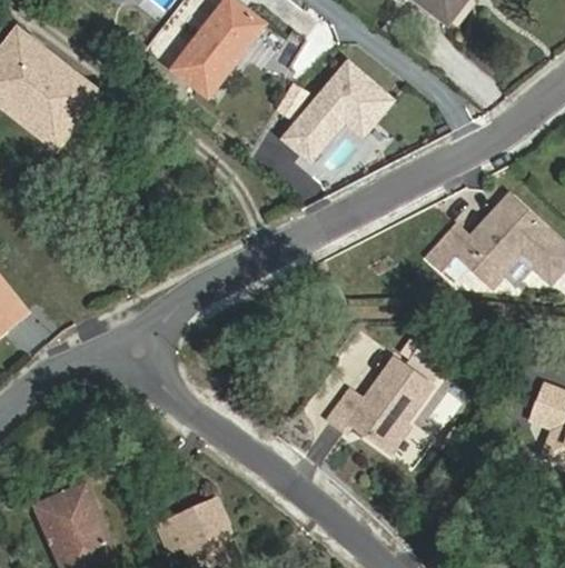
[(263,21),(236,0),(220,0),(169,66),(206,93),(263,21)]
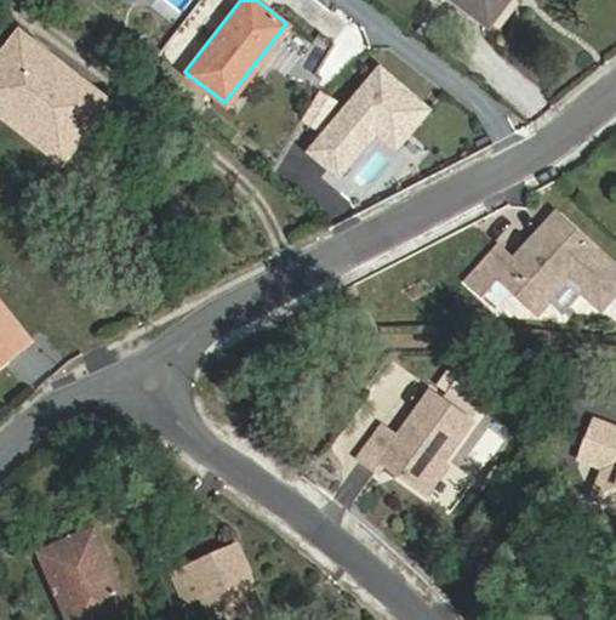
[(451,0),(474,18),(488,0),(451,0)]
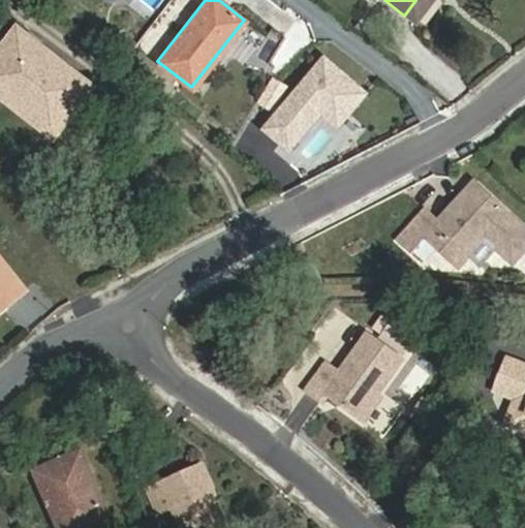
[(415,0),(404,16),(412,22),(429,0),(415,0)]
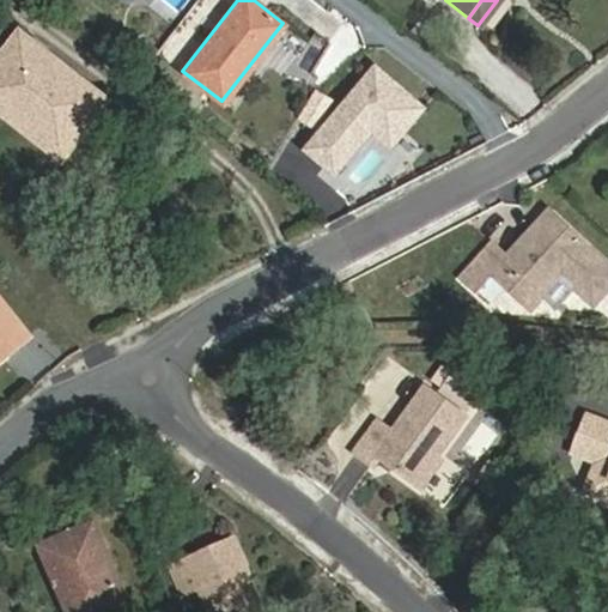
[(12,38),(0,54),(0,101),(59,146),(93,101),(12,38)]
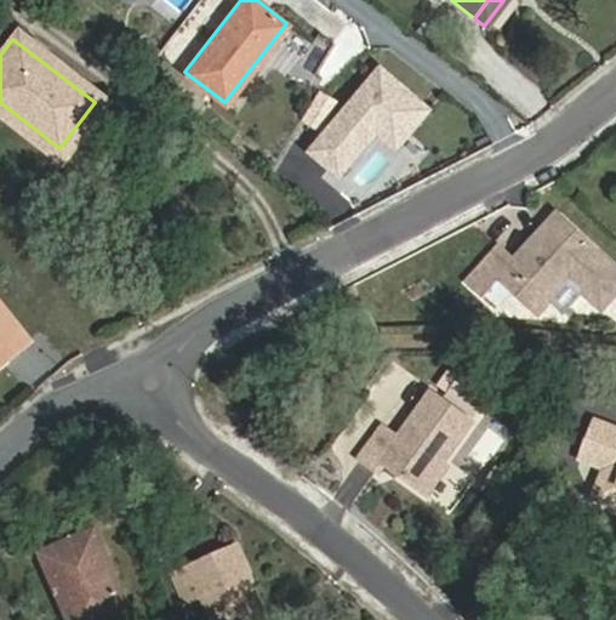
[(462,280),(477,294),(494,278),(522,305),(535,291),(539,288),(539,280),(551,267),(568,283),(588,301),(615,272),(615,263),(558,208),(507,261),(494,246),(462,280)]
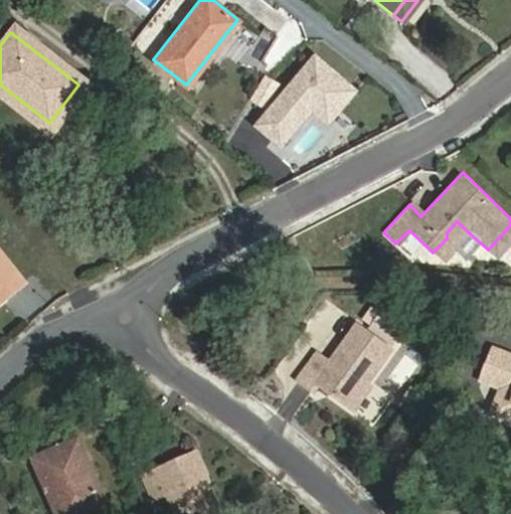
[(444,241),(454,252),(471,234),(457,221),(447,232),(447,238),(444,241)]
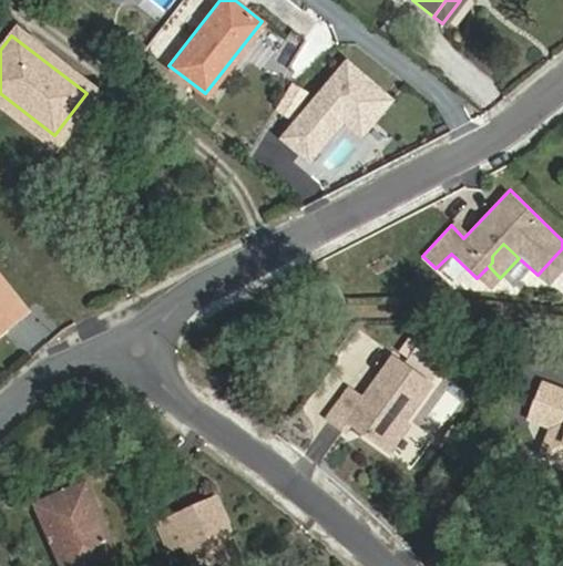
[(562,248),(538,275),(542,280),(562,258),(562,248)]
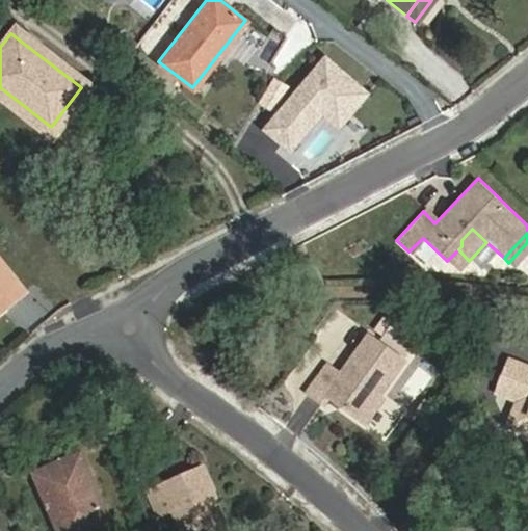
[(0,311),(6,306),(22,292),(0,267),(0,311)]
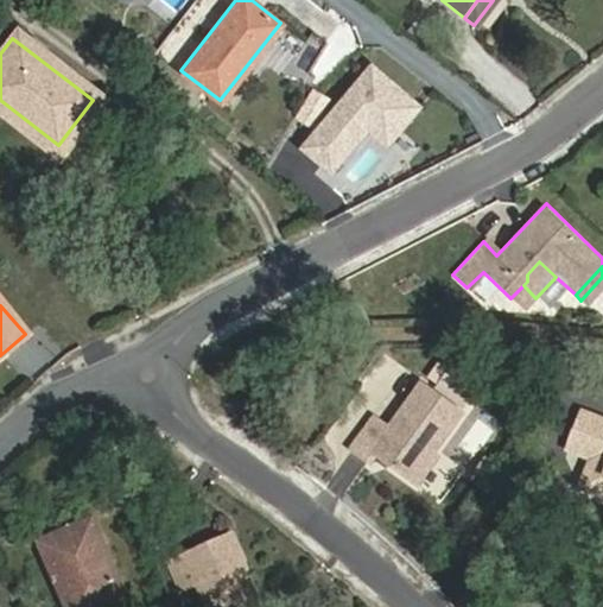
[(376,437),(412,465),(433,436),(463,398),(426,370),(393,413),(375,402),(354,431),(370,444),(376,437)]
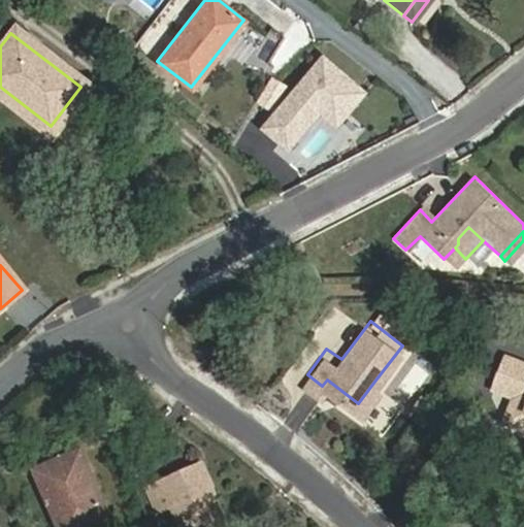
[(523,356),(503,349),(494,375),(518,385),(508,419),(523,425),(523,356)]
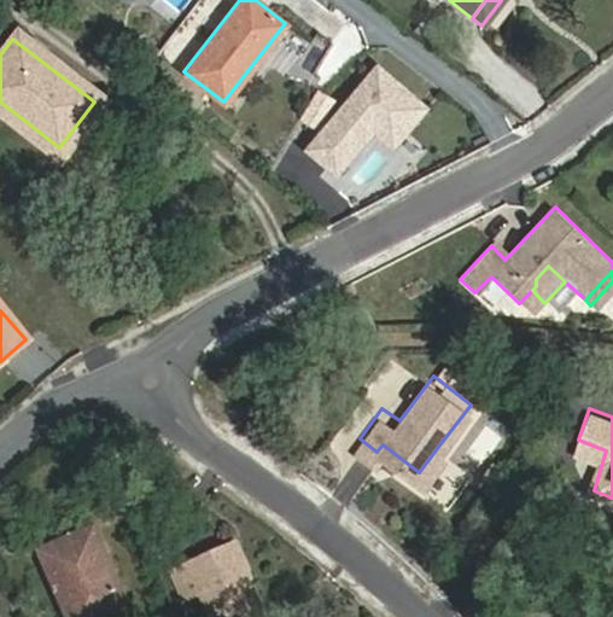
[(584,487),(594,490),(606,450),(578,440),(574,450),(594,457),(584,487)]
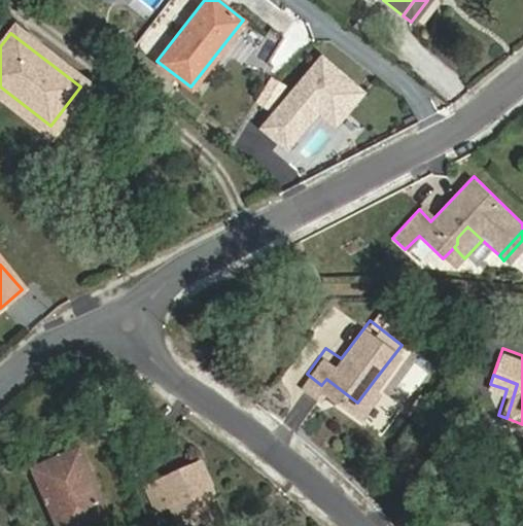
[(376,378),(357,402),(364,409),(383,383),(376,378)]
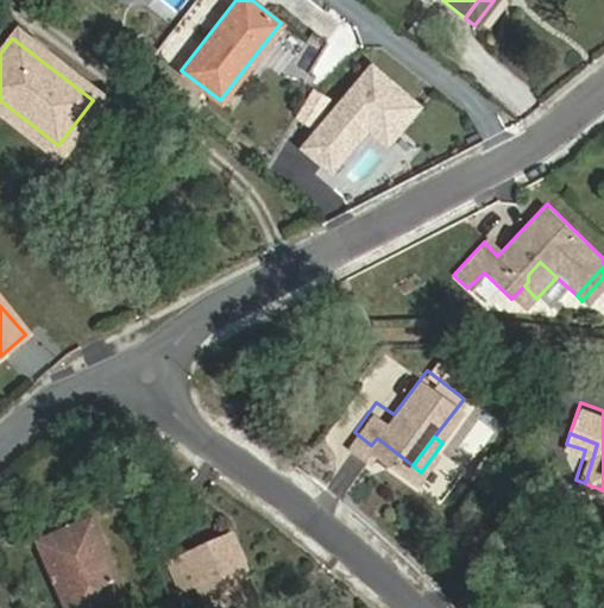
[(107,607),(127,599),(88,512),(32,537),(65,607),(107,607)]
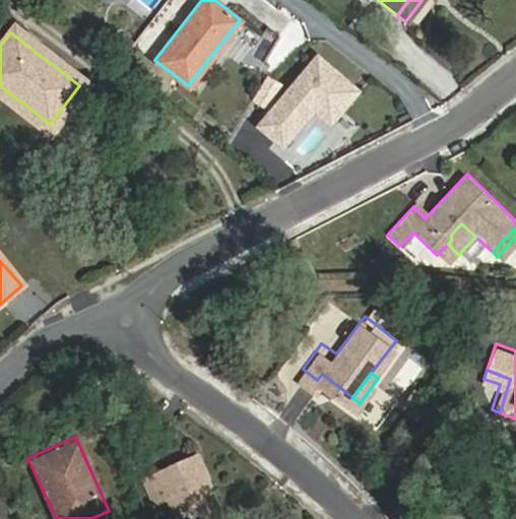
[(195,484),(203,479),(190,454),(151,473),(163,497),(174,518),(203,518),(211,516),(195,484)]
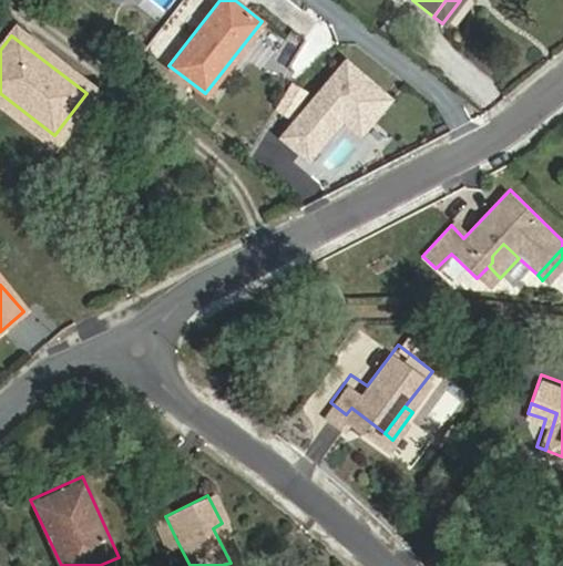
[(161,549),(177,542),(165,516),(149,524),(161,549)]
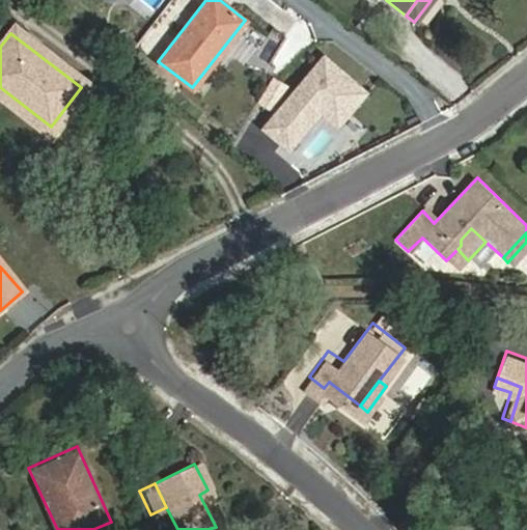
[(199,495),(216,527),(224,523),(207,490),(199,495)]
